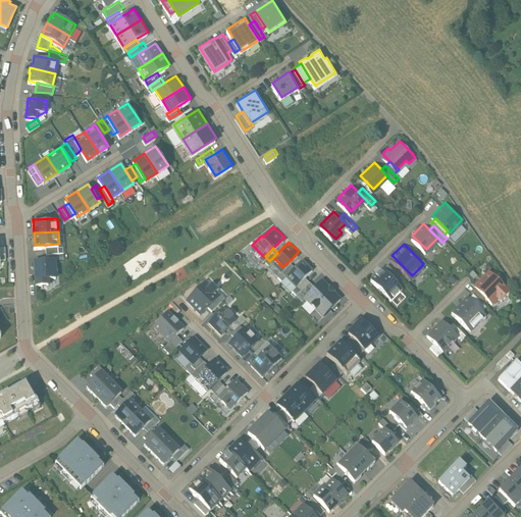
[(412,252),(423,263),(427,259),(416,248),(412,252)]
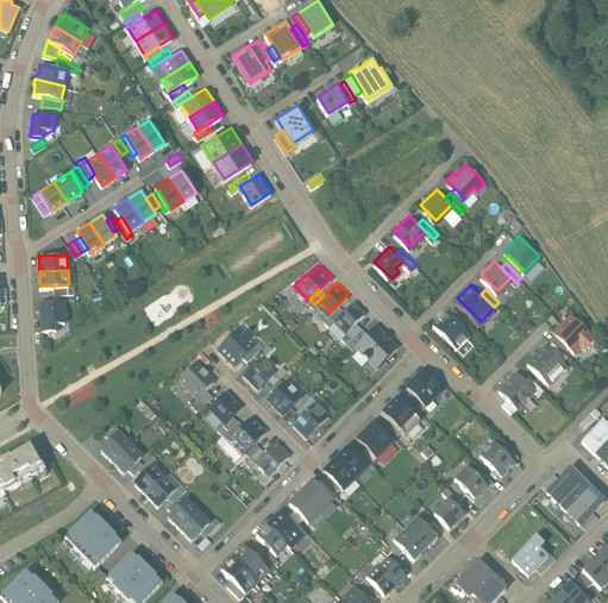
[(334,316),(346,328),(357,319),(365,311),(353,299),(345,307),(334,316)]
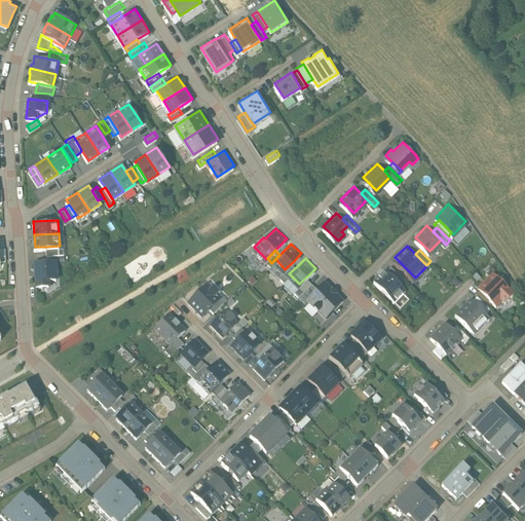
[(36,260),(37,283),(49,283),(49,276),(57,276),(55,259),(36,260)]
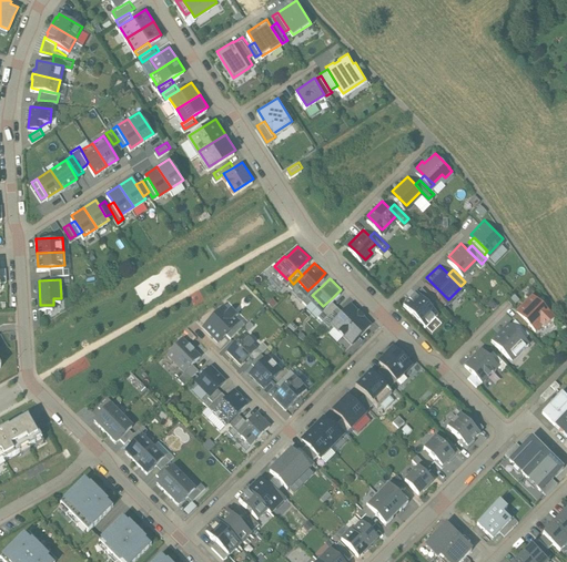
[(317,282),(307,290),(303,295),(307,299),(312,295),(322,286),(317,282)]
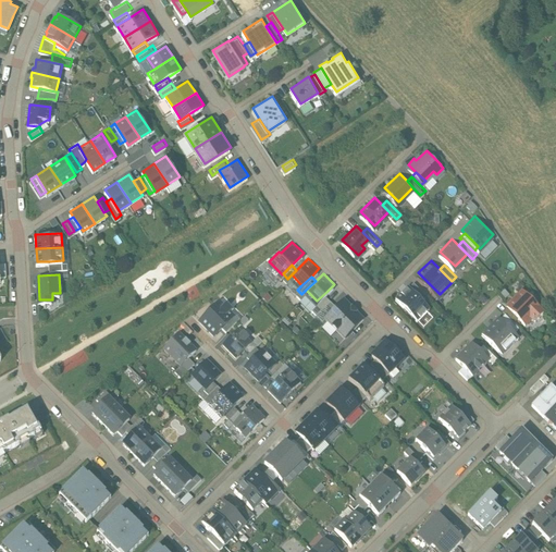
[(410,283),(423,296),(429,292),(415,278),(410,283)]
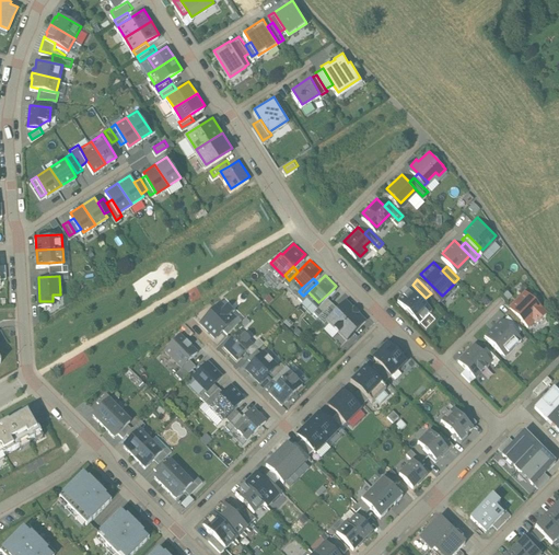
[(432,305),(426,298),(412,285),(411,284),(398,296),(420,318),(432,305)]
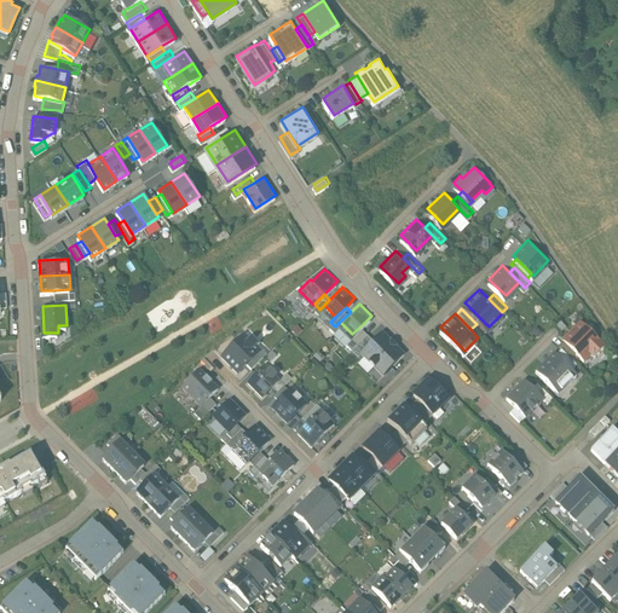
[(576,347),(584,356),(591,348),(595,352),(605,342),(601,339),(602,337),(582,318),(564,335),(567,339),(576,347)]
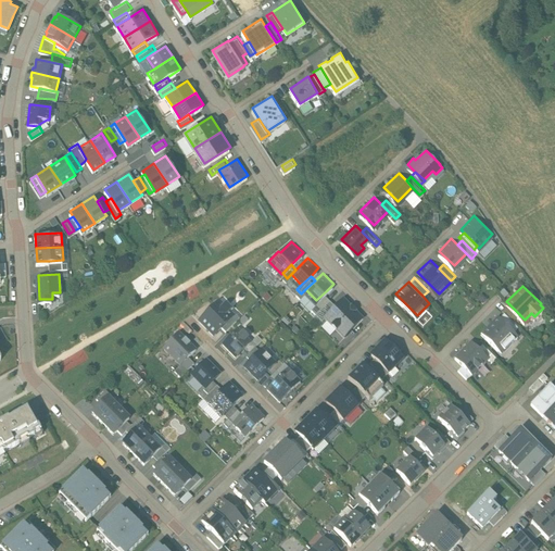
[(326,291),(316,300),(312,304),(316,310),(330,296),(326,291)]
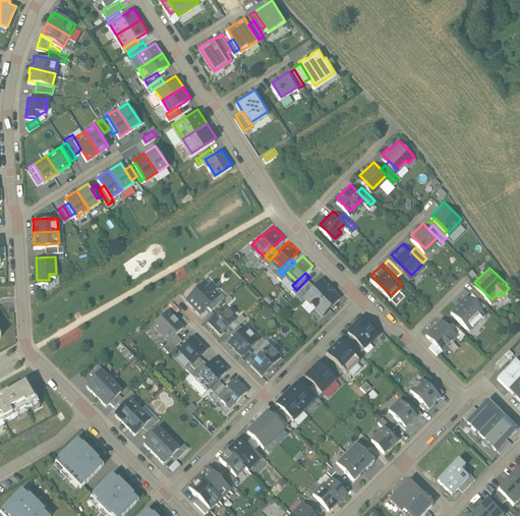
[(340,293),(323,276),(315,283),(305,293),(323,310),(340,293)]
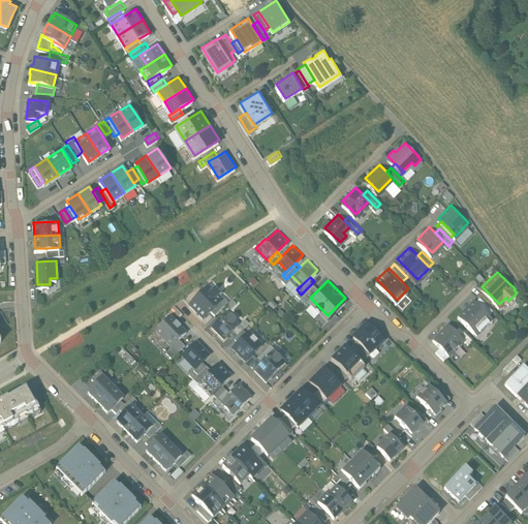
[(307,300),(310,298),(320,287),(314,281),(301,295),(307,300)]
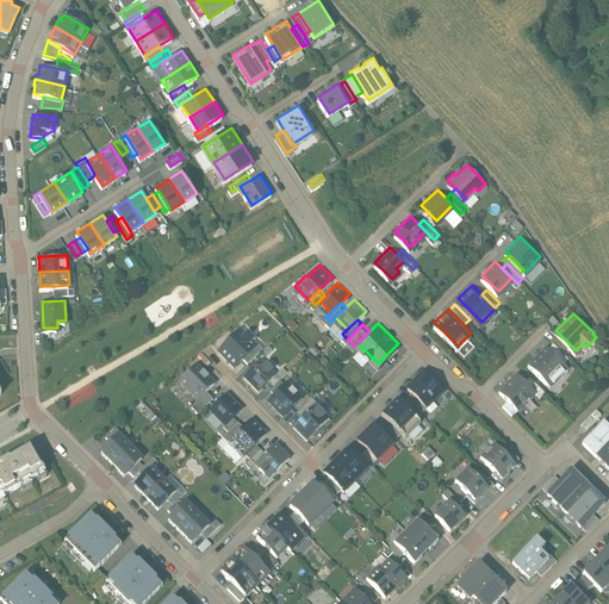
[(246,328),(244,328),(242,325),(219,347),(235,362),(243,354),(256,341),(254,337),(254,336),(246,328)]
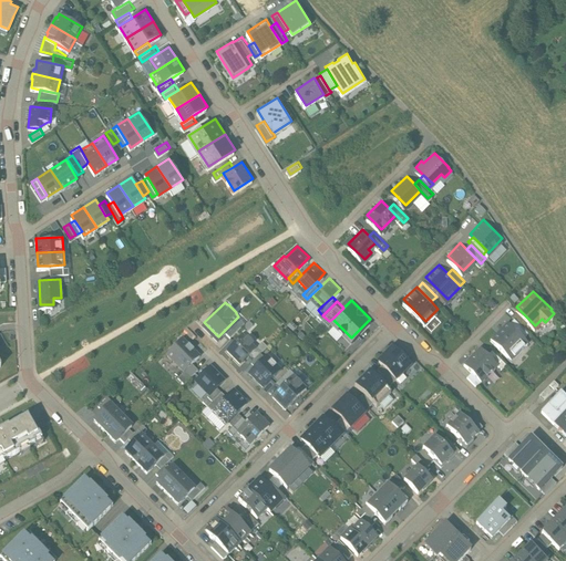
[(515,314),(523,322),(527,318),(520,310),(514,314),(515,314)]
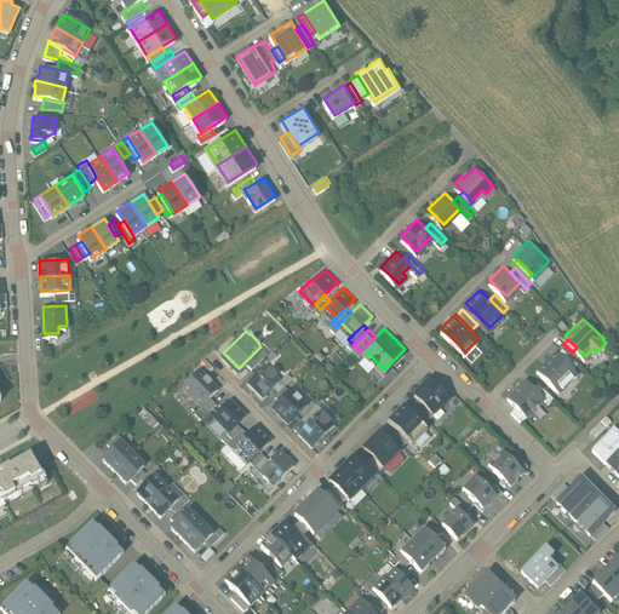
[(261,346),(247,360),(252,365),(268,350),(263,344),(261,346)]
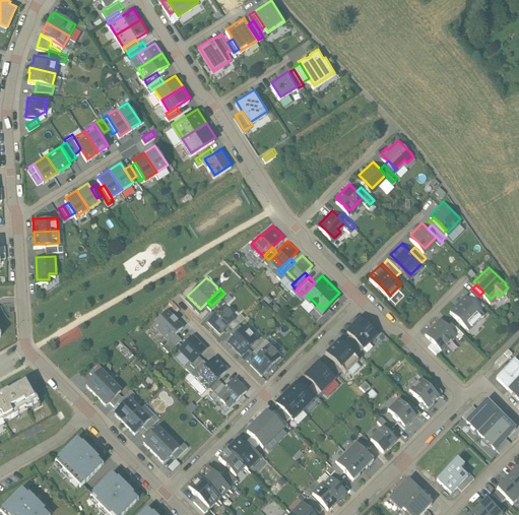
[(468,294),(480,306),(484,302),(479,296),(472,288),(468,294)]
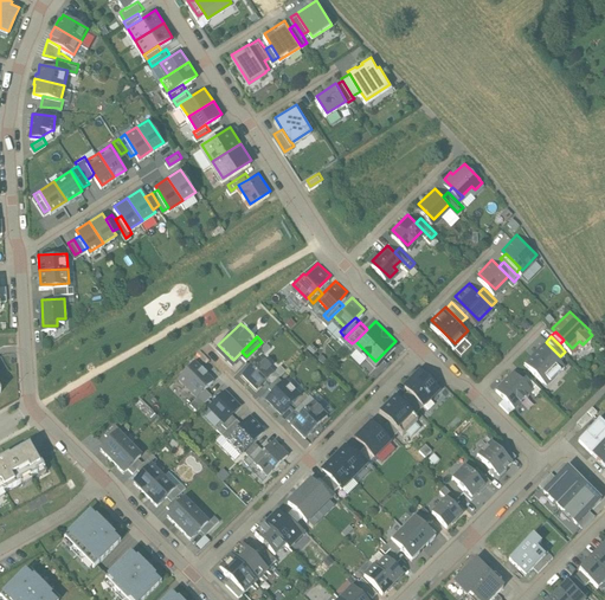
[(526,359),(547,380),(565,362),(560,356),(546,342),(544,340),(526,359)]
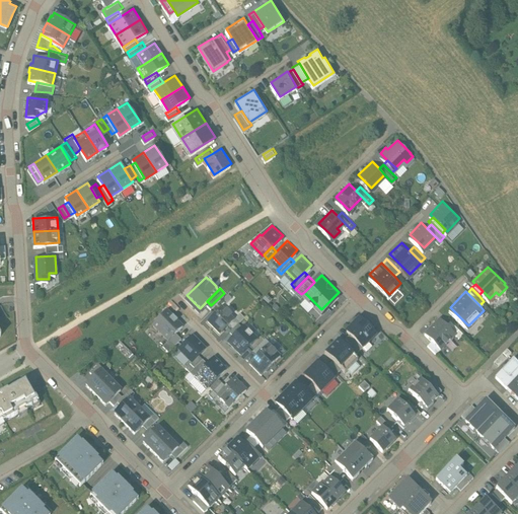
[(174,301),(182,310),(187,306),(178,298),(174,301)]
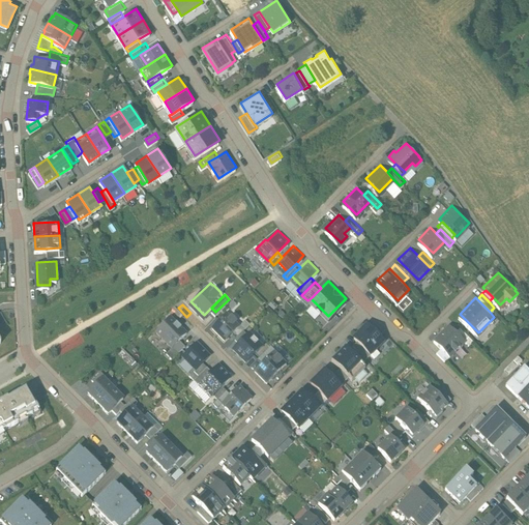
[(178,308),(173,313),(182,321),(186,317),(178,308)]
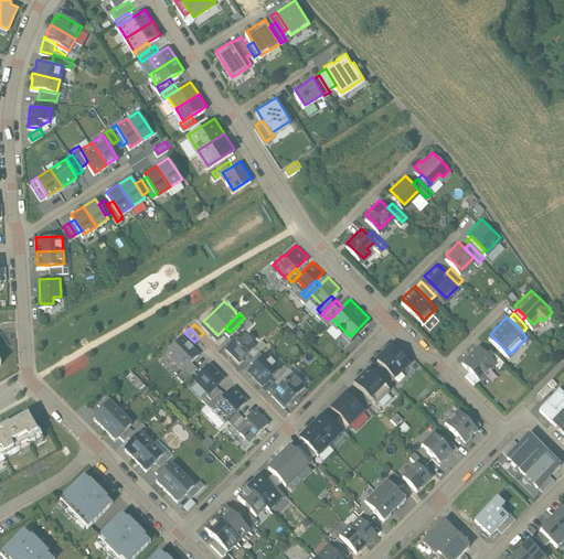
[(246,334),(242,330),(227,345),(241,358),(248,350),(255,343),(251,339),(252,337),(247,333),(246,334)]
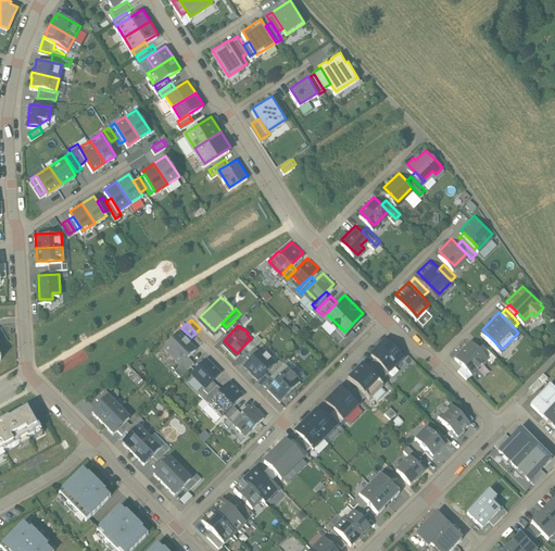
[(179,328),(164,343),(181,361),(189,353),(197,346),(179,328)]
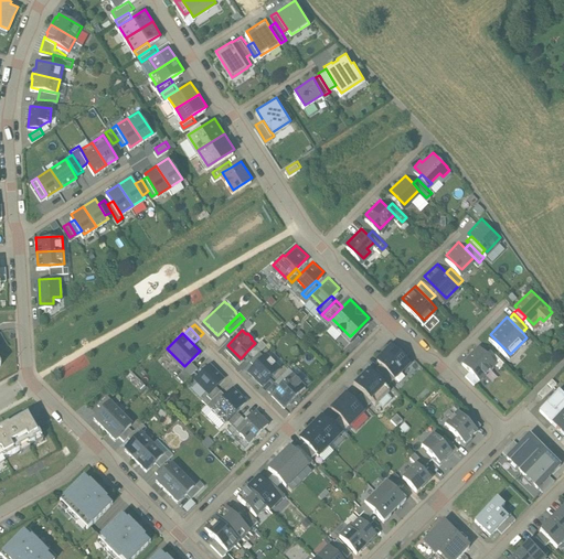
[(255,343),(248,350),(253,355),(261,347),(267,341),(262,336),(255,343)]
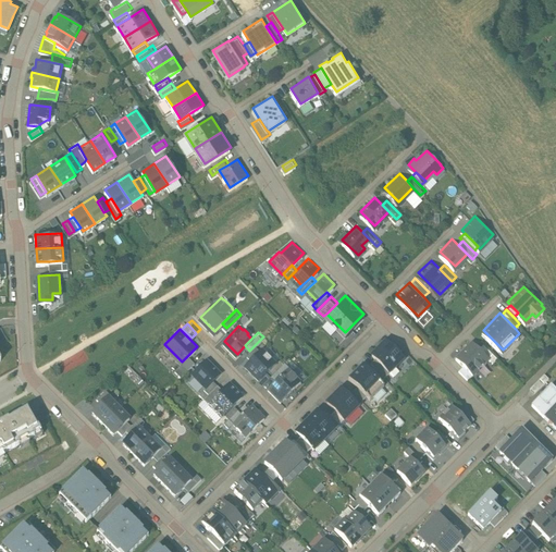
[(388,340),(398,350),(404,344),(394,335),(388,340)]
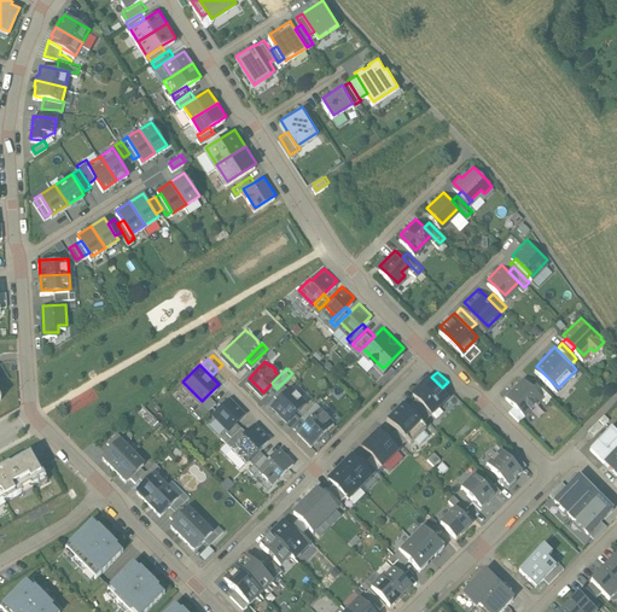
[(440,401),(448,392),(442,388),(431,377),(429,374),(413,389),(418,392),(432,408),(440,401)]
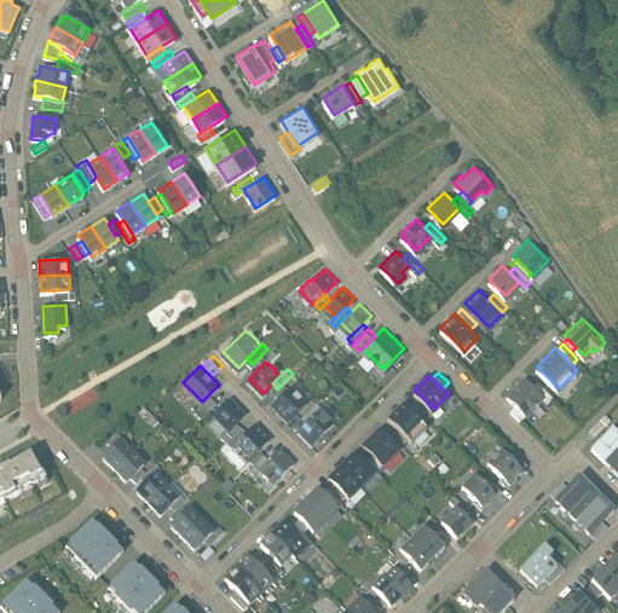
[(525,375),(507,393),(515,402),(526,412),(544,394),(533,383),(525,375)]
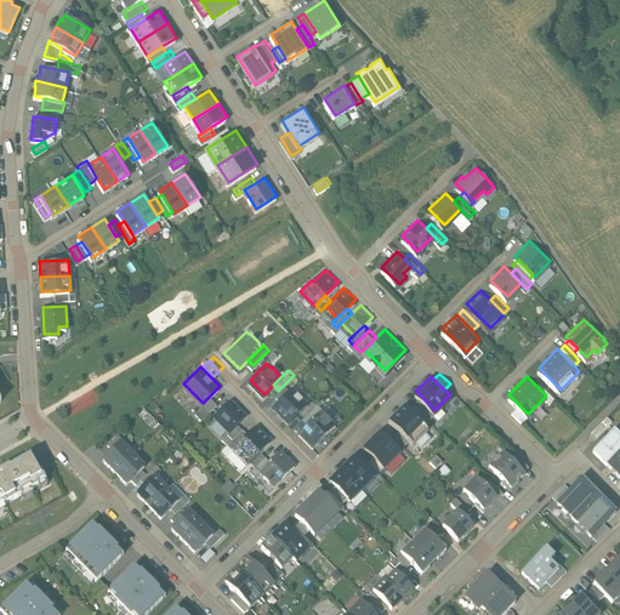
[(535,385),(546,396),(550,399),(555,394),(540,380),(535,385)]
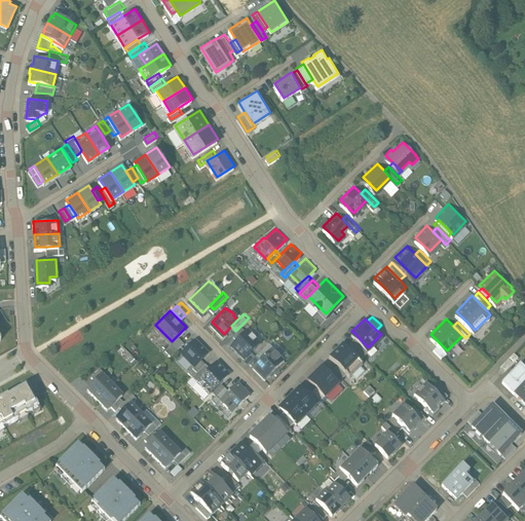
[(235,331),(233,332),(237,337),(247,328),(242,324),(235,331)]
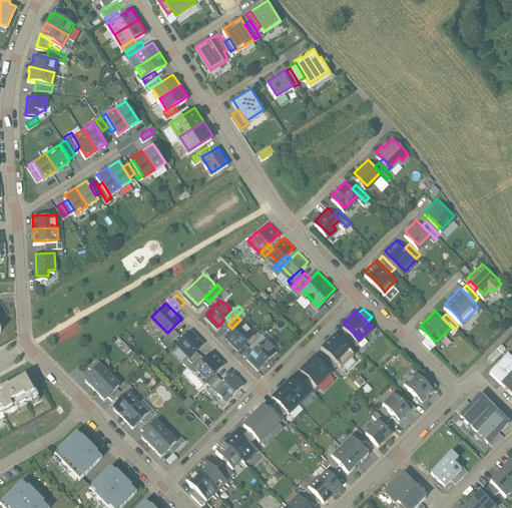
[(231,329),(226,334),(238,346),(254,331),(242,319),(240,320),(231,329)]
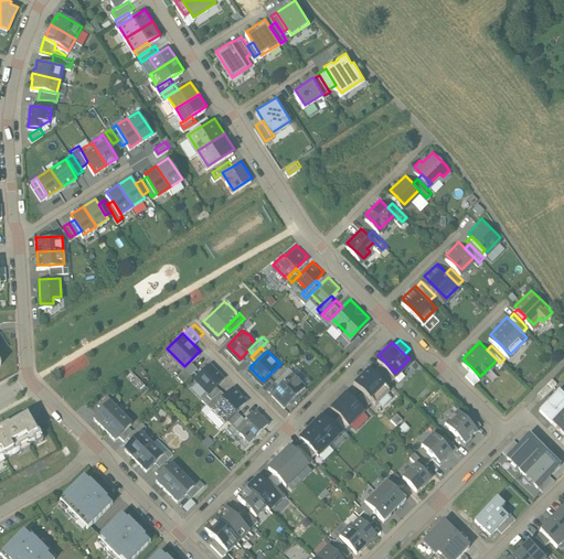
[(198,364),(192,358),(184,366),(178,372),(184,378),(198,364)]
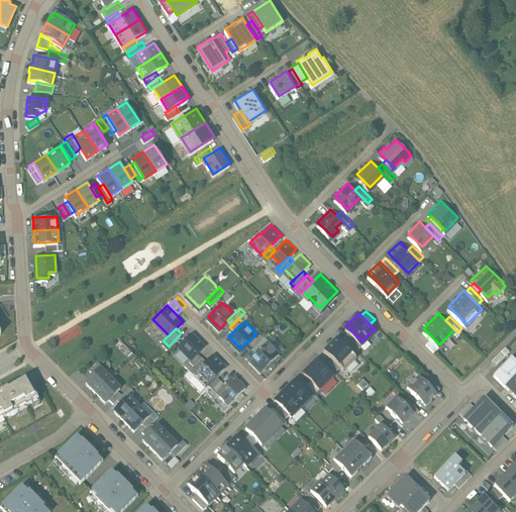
[(349,337),(357,345),(362,341),(349,328),(344,332),(349,337)]
